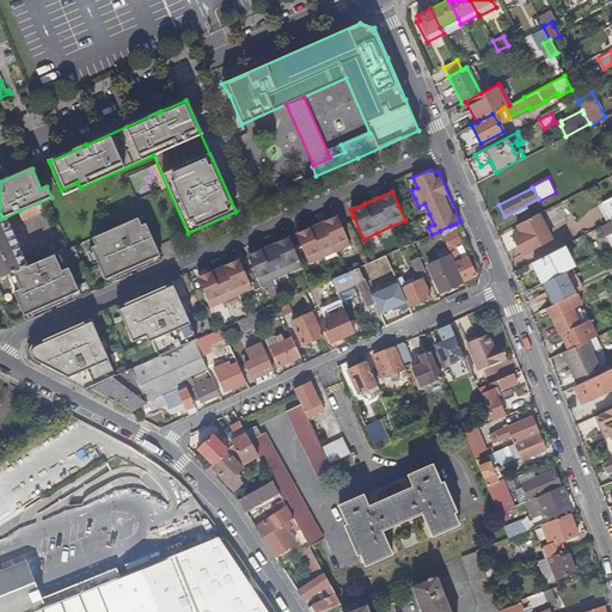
[(40,202),(19,210),(23,220),(40,213),(37,209),(42,208),(40,202)]
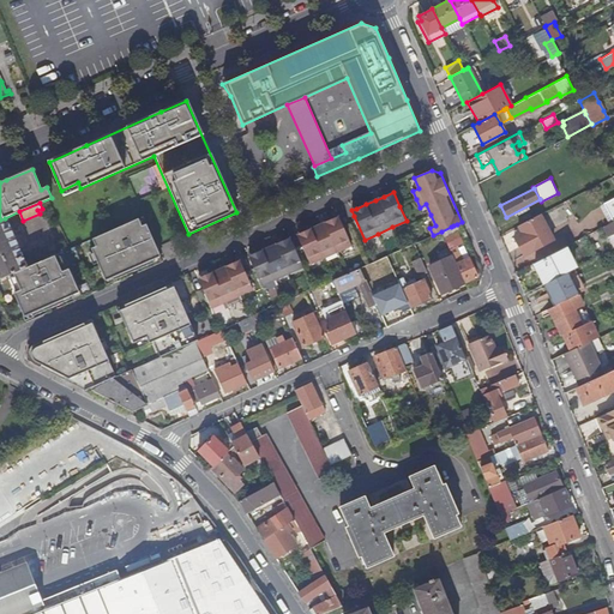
[(541,214),(518,224),(522,232),(518,234),(521,238),(516,240),(524,254),(554,239),(541,214)]
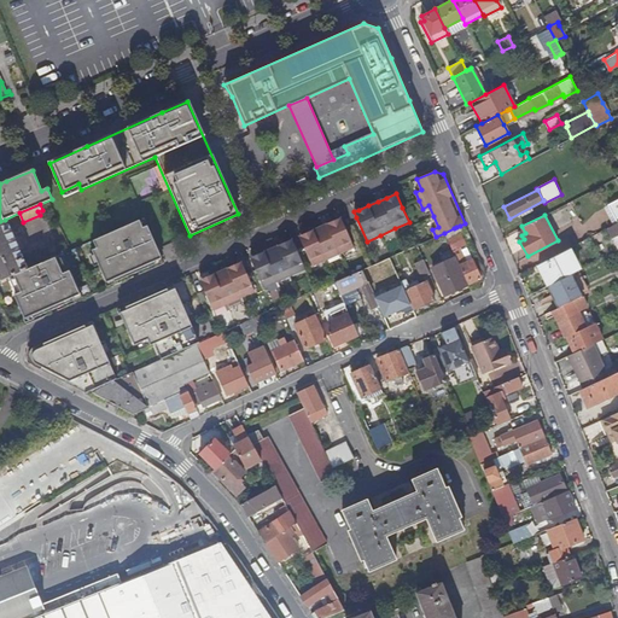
[(303,234),(298,237),(312,266),(326,260),(340,254),(354,248),(340,217),(331,222),(322,226),(313,231),(303,234)]
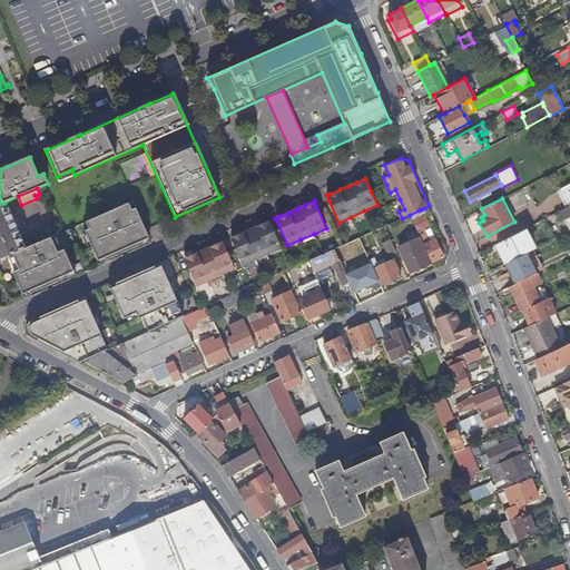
[(25,248),(5,203),(0,204),(0,258),(13,254),(25,248)]
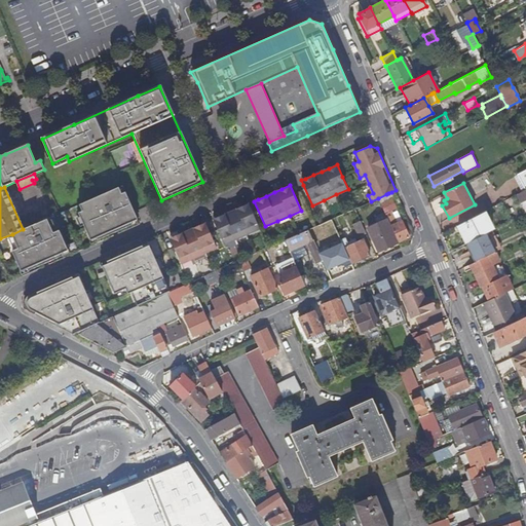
[(118,187),(79,204),(82,212),(78,213),(90,240),(138,219),(125,192),(121,194),(118,187)]
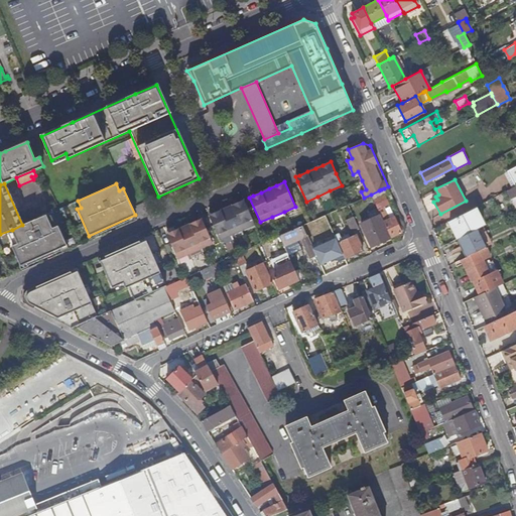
[(401,233),(394,216),(389,219),(383,207),(389,204),(385,195),(374,201),(391,237),(401,233)]
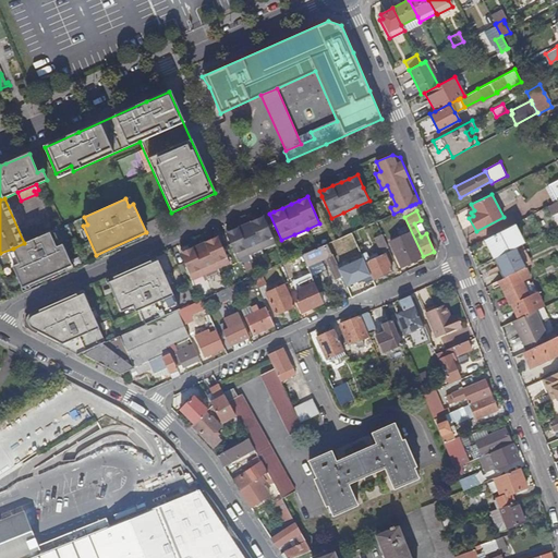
[(229,231),(226,233),(238,259),(250,254),(263,249),(276,243),(264,216),(254,220),(247,223),(239,228),(229,231)]
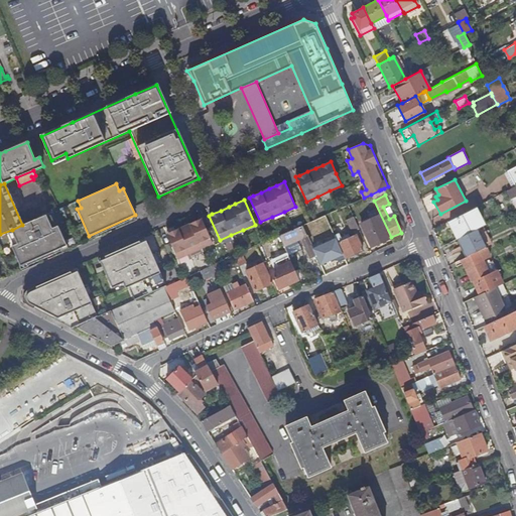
[(449,222),(459,239),(477,230),(483,226),(475,210),(449,222)]
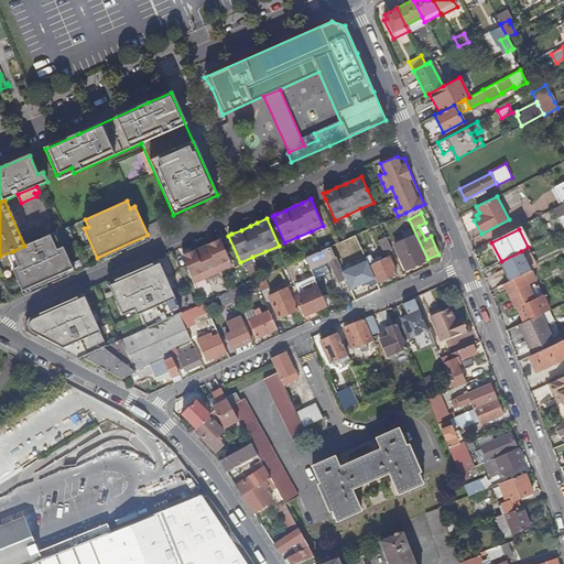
[(360,234),(355,236),(359,245),(365,241),(360,234)]
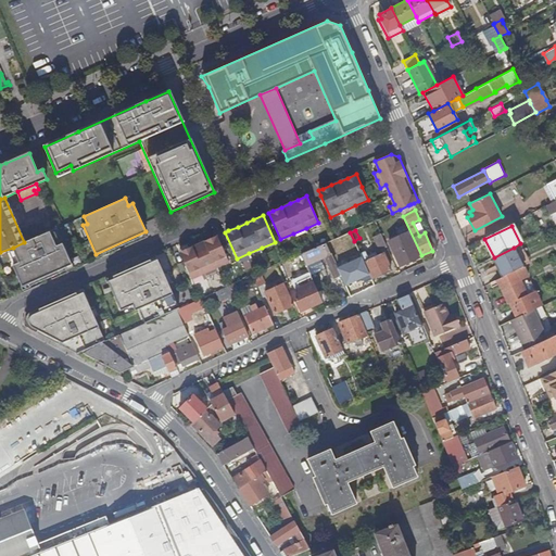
[(24,242),(13,248),(20,263),(13,265),(23,287),(72,264),(63,243),(57,247),(49,231),(24,242)]
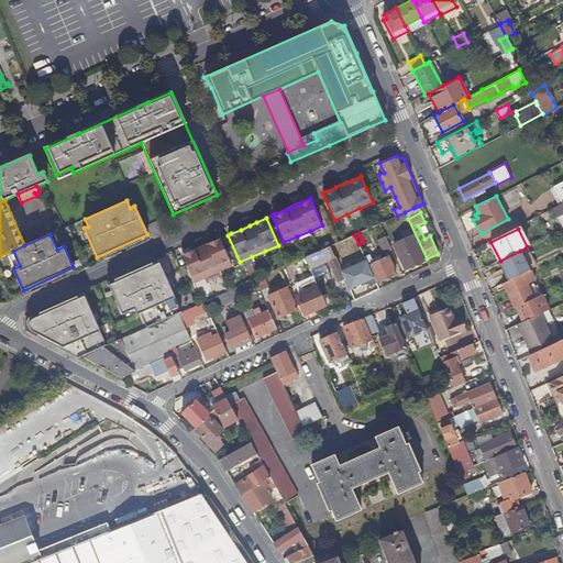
[(354,235),(330,246),(331,250),(335,257),(360,246),(359,244),(354,235)]
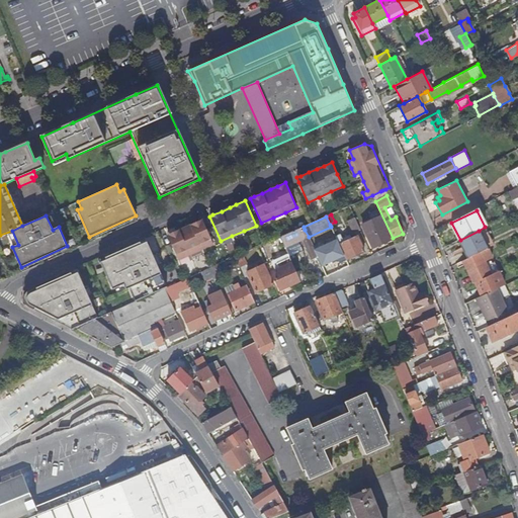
[(391,239),(381,217),(363,225),(373,247),(391,239)]
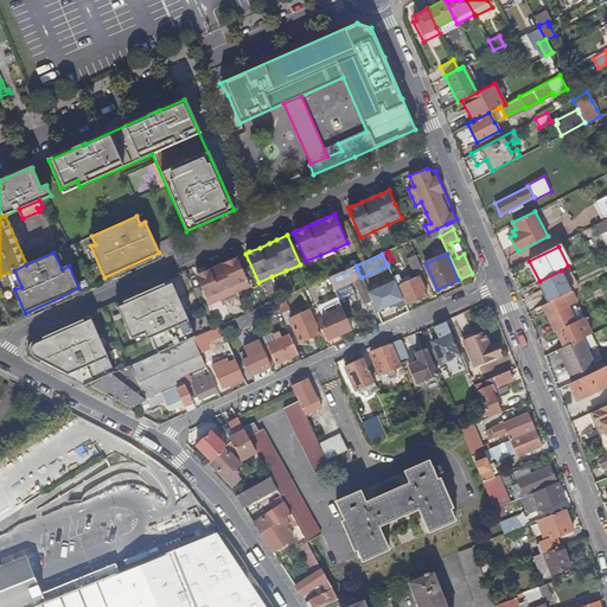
[(421,267),(416,255),(408,257),(414,270),(421,267)]
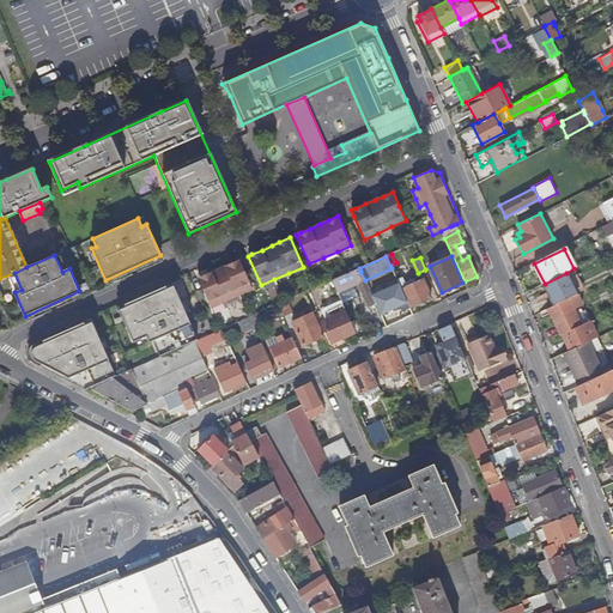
[(213,272),(199,279),(211,308),(225,301),(240,295),(253,289),(240,260),(230,265),(222,268),(213,272)]
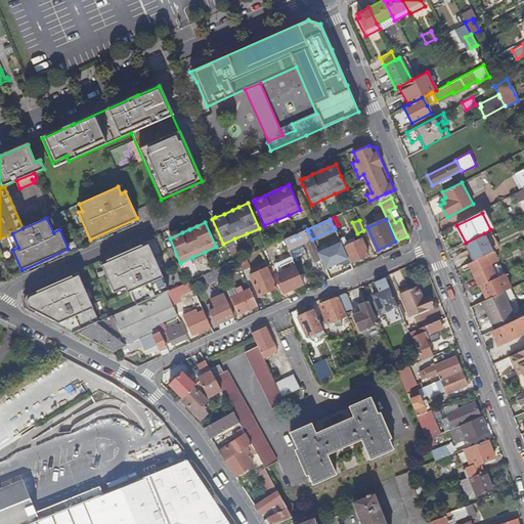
[(308,232),(307,229),(284,239),(285,242),(288,249),(290,253),(297,250),(300,256),(306,253),(302,244),(306,242),(314,261),(320,259),(308,232)]
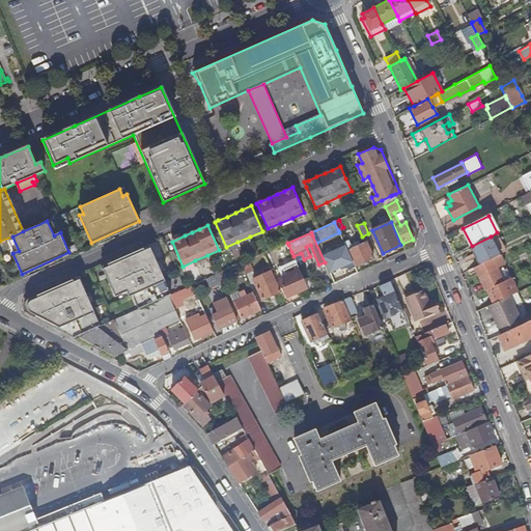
[(471,246),(480,264),(500,255),(491,236),(472,246),(471,246)]
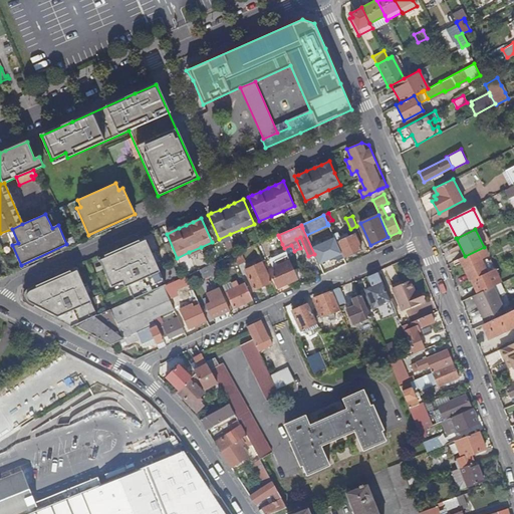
[(338,240),(344,256),(361,249),(354,233),(348,236),(347,232),(339,236),(337,232),(332,234),(336,241),(338,240)]
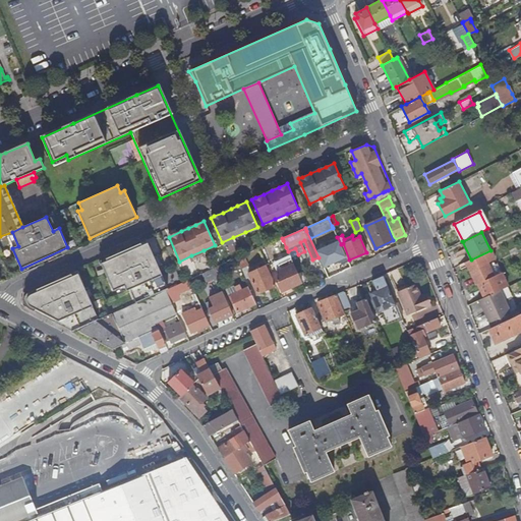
[(148,243),(102,265),(114,291),(120,288),(122,293),(128,291),(134,304),(166,290),(168,289),(148,243)]
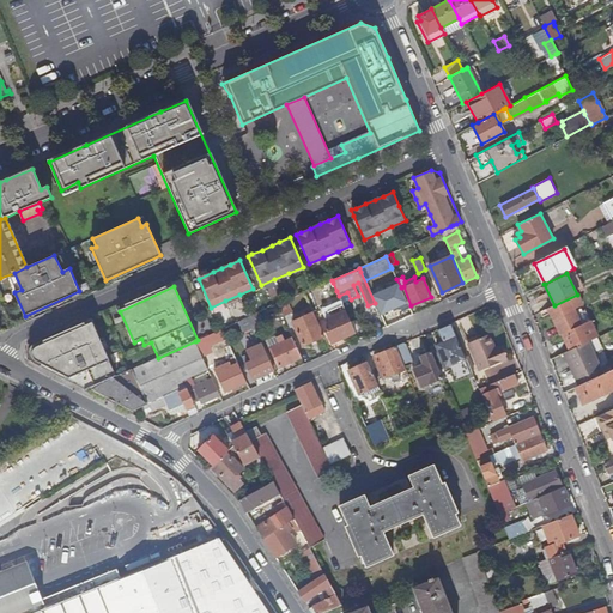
[(343,304),(351,299),(347,292),(339,296),(343,304)]
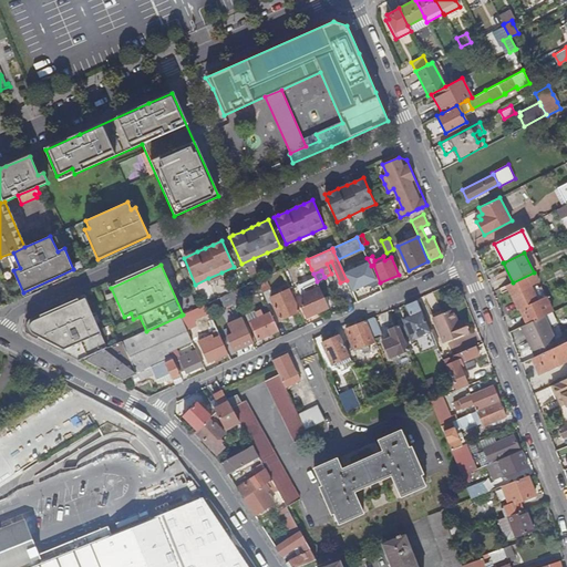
[(531,286),(539,281),(535,272),(513,282),(507,285),(519,310),(522,309),(528,322),(543,316),(553,311),(546,298),(538,301),(531,286)]
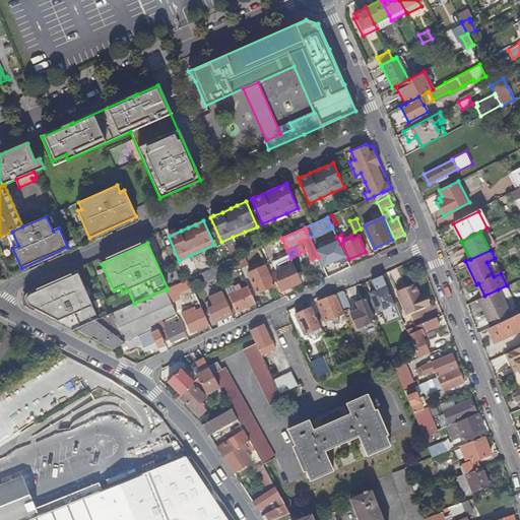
[(236,258),(240,269),(248,265),(243,255),(236,258)]
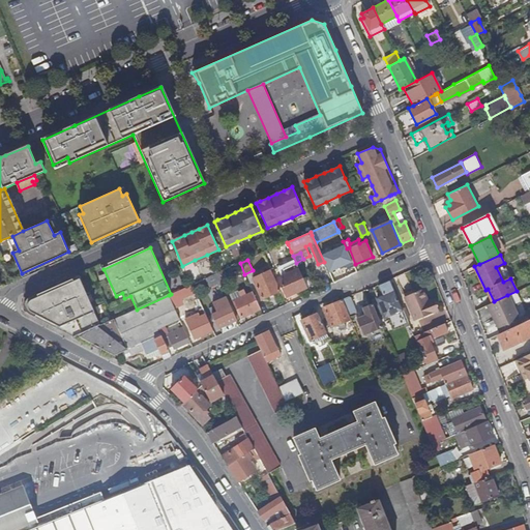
[(286,274),(299,268),(296,263),(284,269),(286,274)]
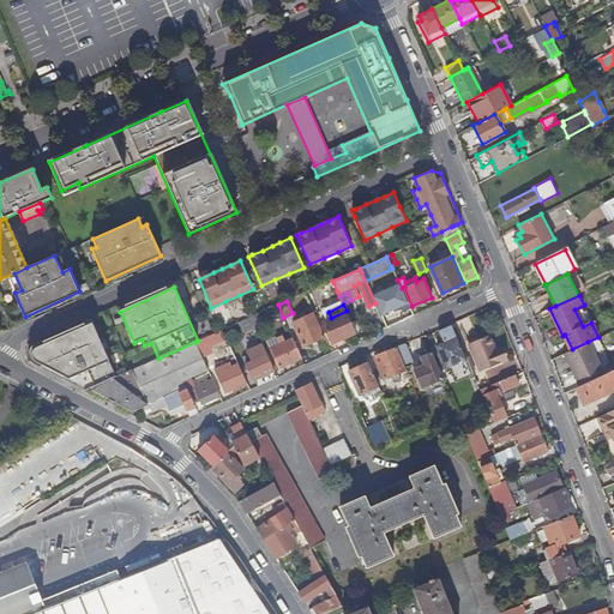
[(584,305),(575,309),(583,326),(591,323),(584,305)]
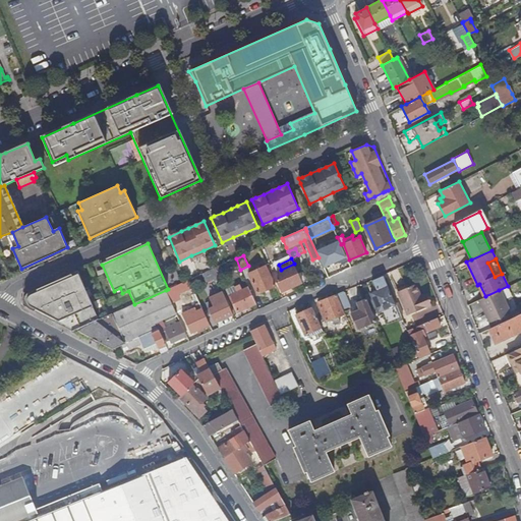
[(302,282),(297,272),(294,264),(281,270),(276,272),(280,280),(278,281),(283,291),(302,282)]
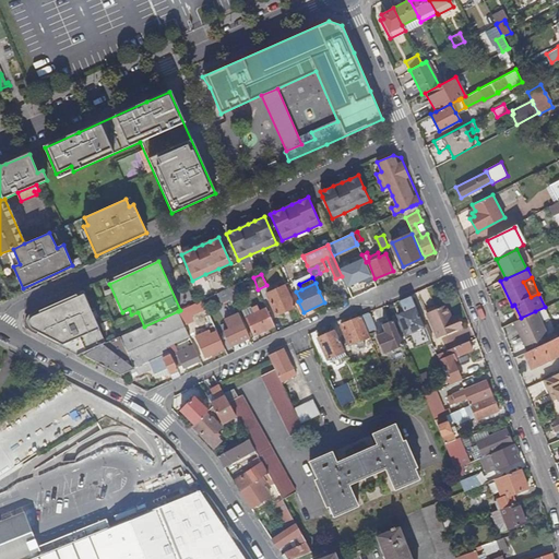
[(236,285),(228,289),(233,298),(235,304),(242,300),(236,285)]
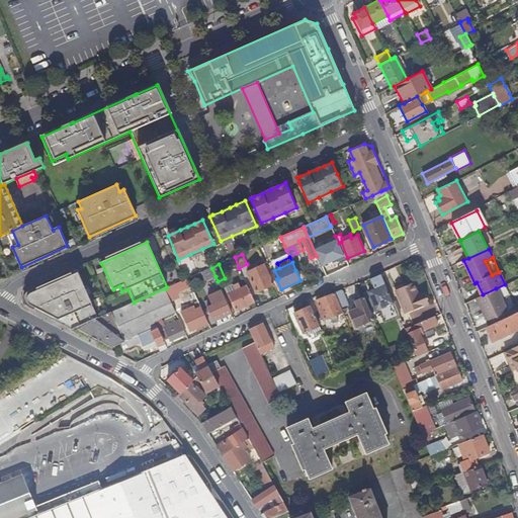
[(274,283),(265,264),(262,265),(248,272),(256,291),(274,283)]
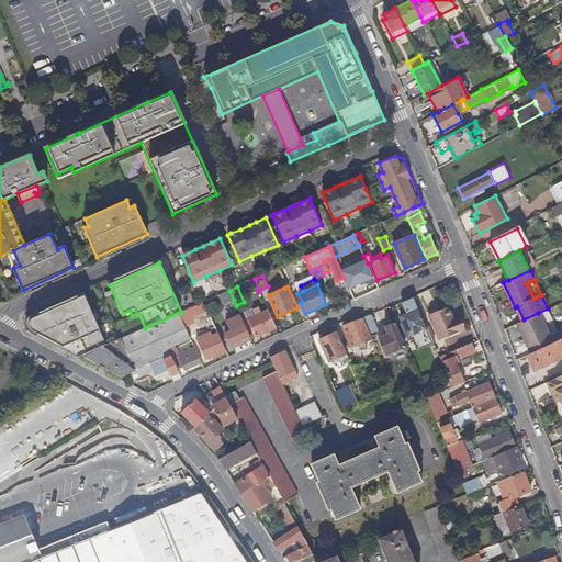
[(234,300),(229,291),(218,295),(223,305),(234,300)]
